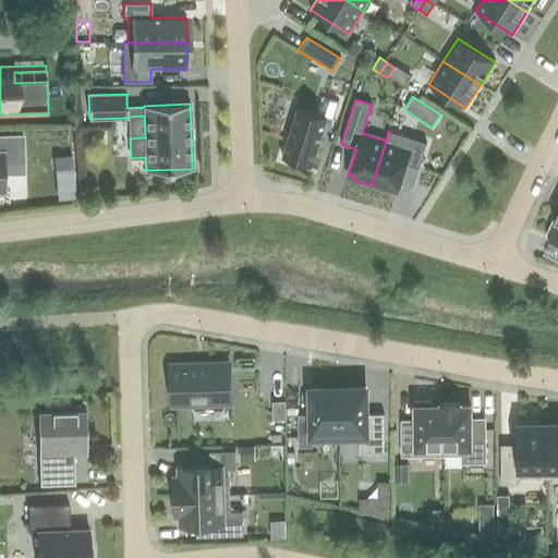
[(313,166),(328,118),(296,108),(282,157),(313,166)]
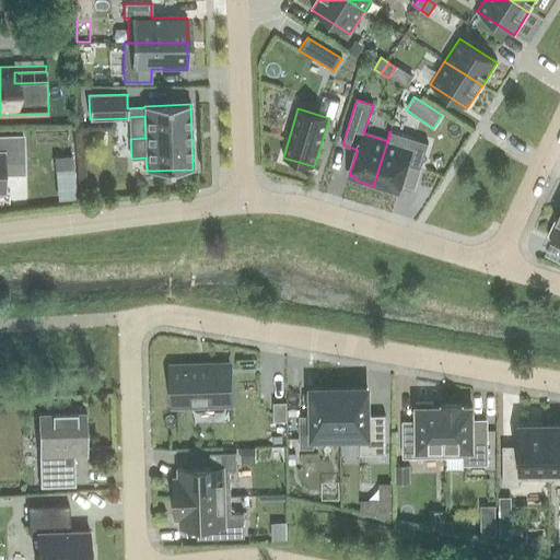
[(428,143),(391,131),(373,186),(393,191),(394,188),(399,190),(408,165),(420,168),(428,143)]
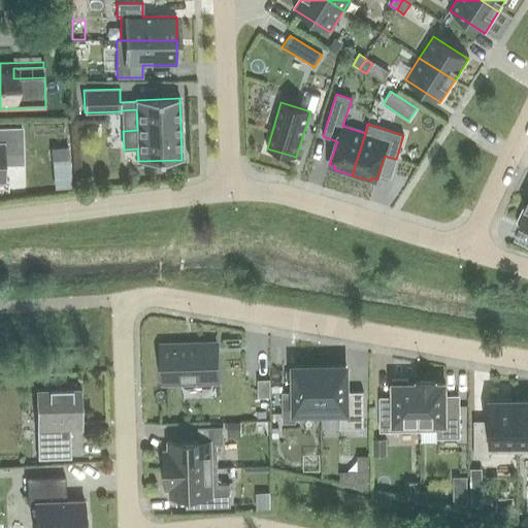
[(0,184),(4,184),(3,158),(17,157),(15,128),(0,128),(0,184)]
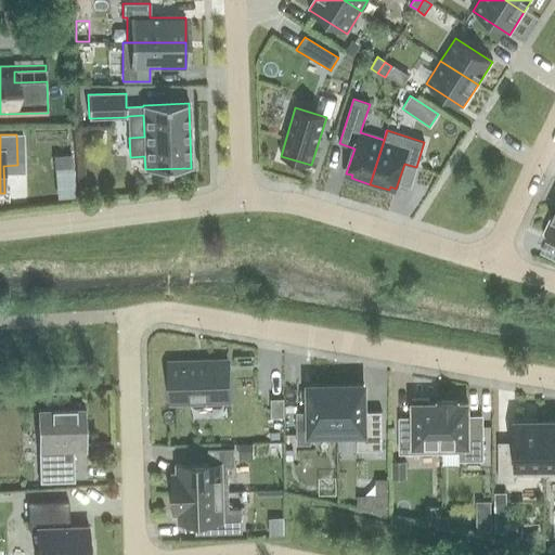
[(74,168),(73,154),(54,156),(55,169),(74,168)]
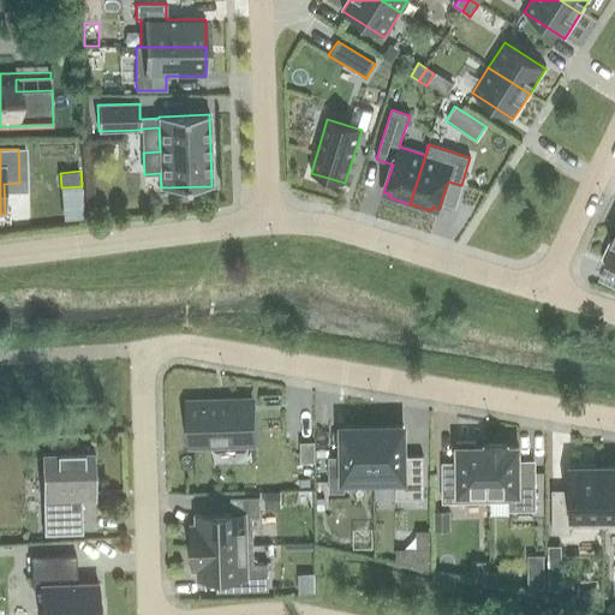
[(614,234),(603,260),(614,266),(614,234)]
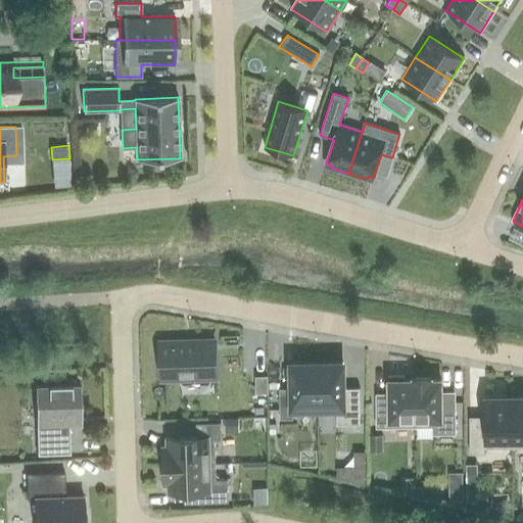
[(160,343),(161,380),(216,378),(214,341),(160,343)]
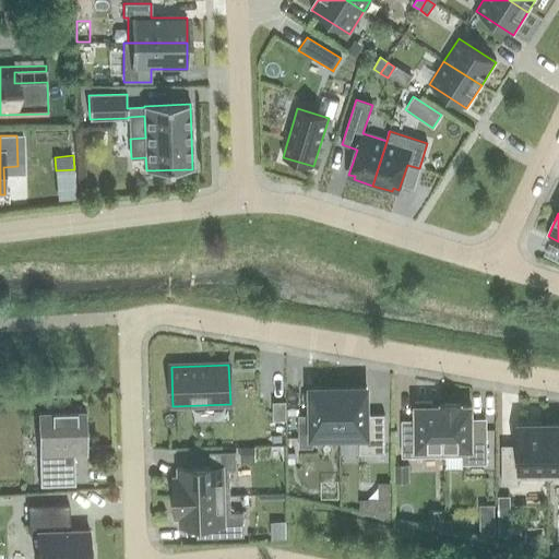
[(360,441),(360,454),(385,453),(384,415),(367,415),(367,389),(351,389),(351,385),(339,387),(339,389),(340,437),(340,441),(360,441)]
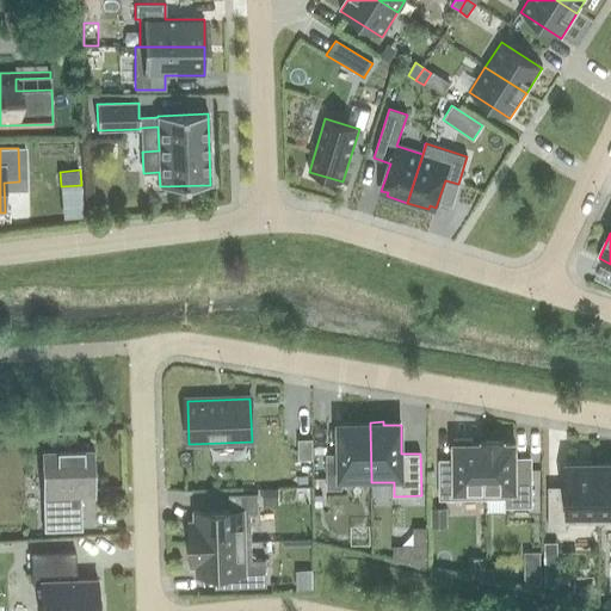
[(355,425),(355,423),(341,423),(341,455),(327,455),(327,491),(341,489),(341,477),(371,477),(370,425),(355,425)]
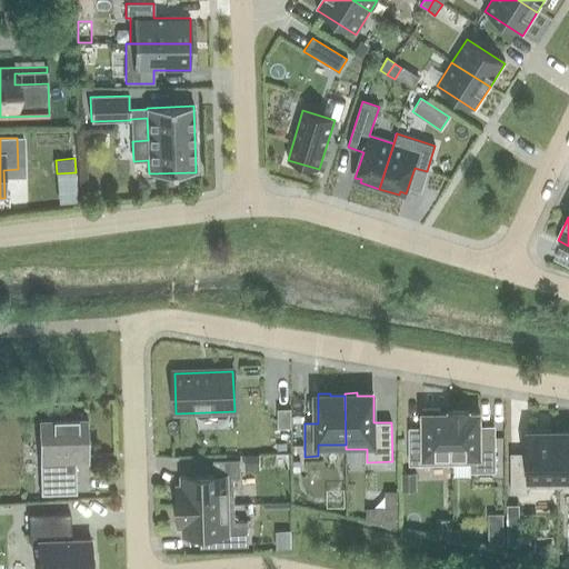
[(291,409),(277,410),(278,429),(291,428),(291,409)]
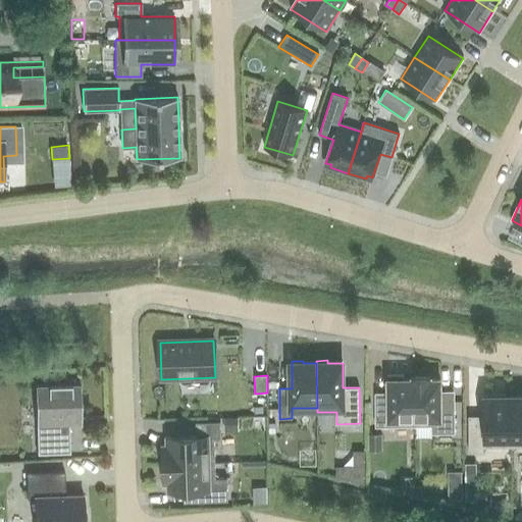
[(414,425),(414,379),(404,379),(404,375),(387,375),(387,390),(388,390),(388,404),(376,404),(376,426),(414,425)]
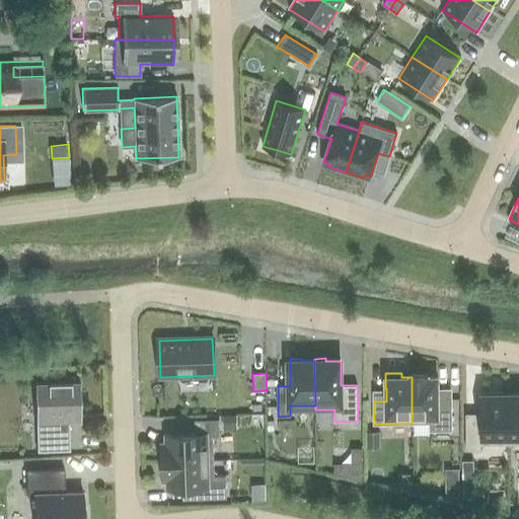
[(412,423),(430,423),(431,430),(451,430),(450,396),(438,396),(437,377),(428,377),(428,375),(412,376),(412,377),(412,423)]
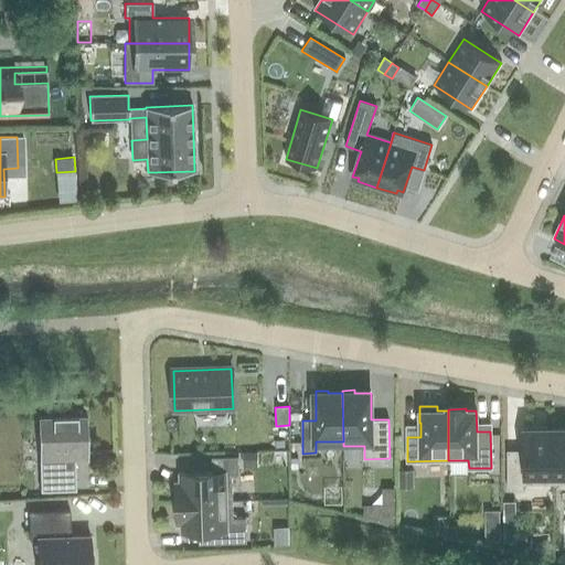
[(75,450),(87,450),(86,415),(38,417),(40,492),(76,491),(75,450)]
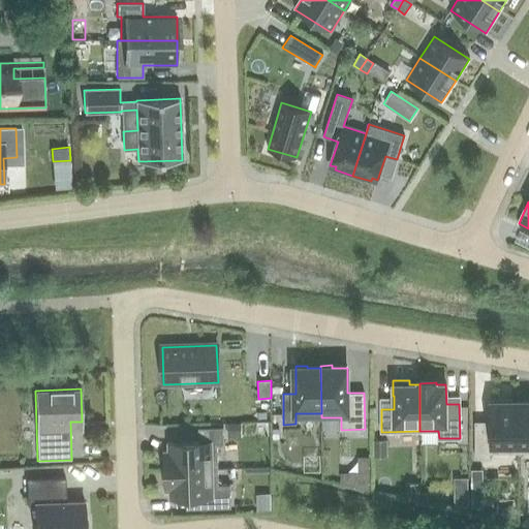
[(490,454),(519,454),(518,402),(515,402),(515,400),(493,400),(493,422),(477,423),(477,459),(490,459),(490,454)]
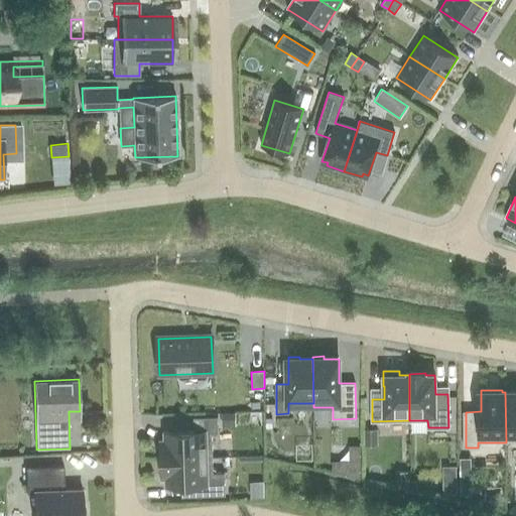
[(515,391),(505,392),(506,442),(515,442),(515,391)]
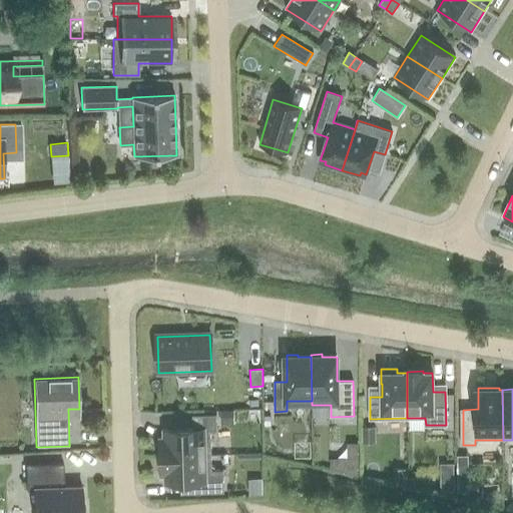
[(161,457),(211,455),(210,431),(216,430),(216,415),(192,416),(192,430),(164,431),(164,439),(160,439),(161,457)]
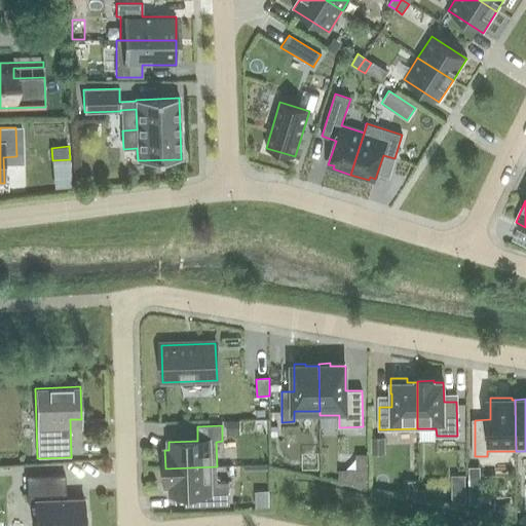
[(218,483),(217,466),(165,468),(164,468),(165,487),(170,487),(171,494),(203,494),(204,506),(230,505),(229,482),(218,483)]
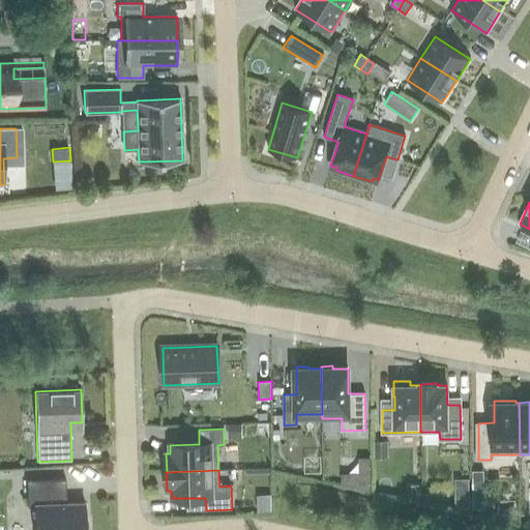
[(65,479),(26,480),(27,506),(35,506),(35,529),(85,529),(85,503),(66,504),(65,479)]
